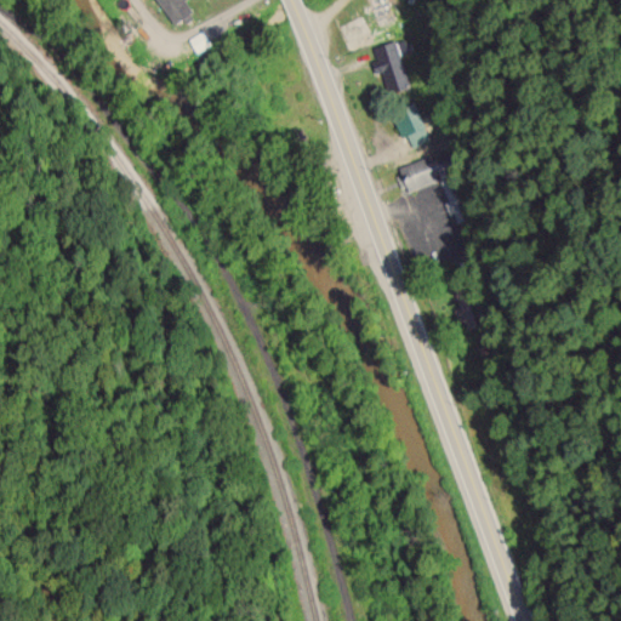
[(157,0),(175,26),(194,12),(186,1),(187,0),(157,0)]
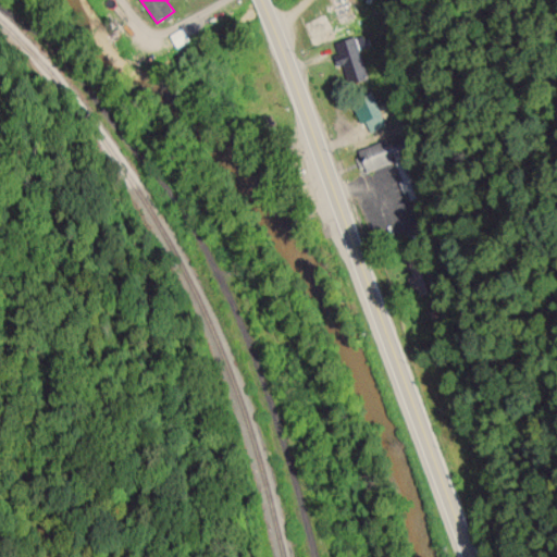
[(329,0),(338,24),(356,17),(347,0),(329,0)]
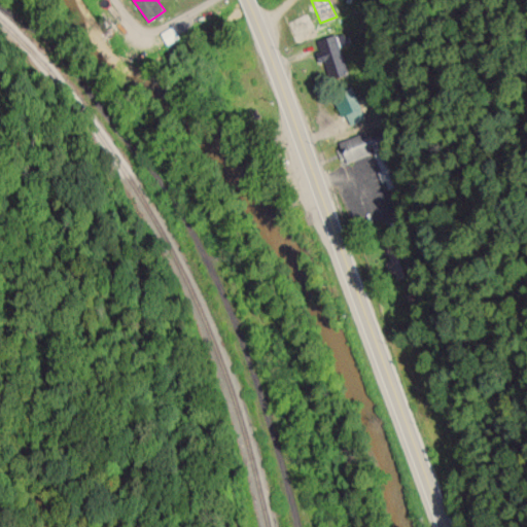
[(340,47),(347,44),(343,33),(317,41),(320,51),(316,53),(319,63),(324,61),(329,80),(349,74),(340,47)]
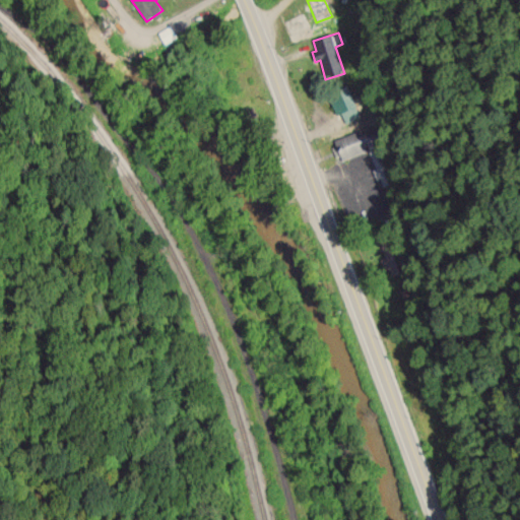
[(345,124),(361,119),(349,87),(329,94),(336,116),(342,114),(345,124)]
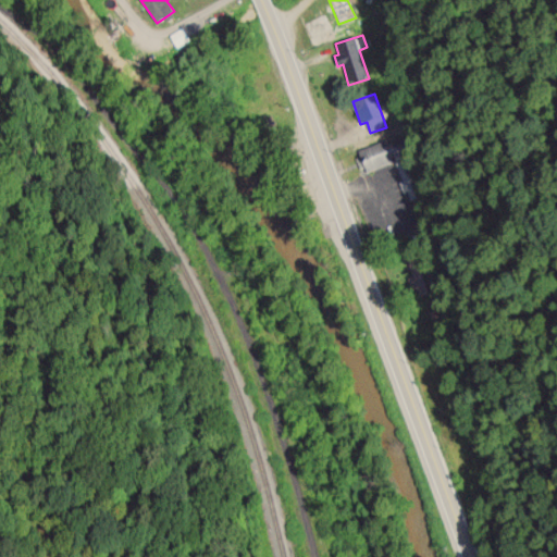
[(394,163),(407,200),(421,196),(407,155),(411,153),(405,134),(355,150),(362,173),(394,163)]
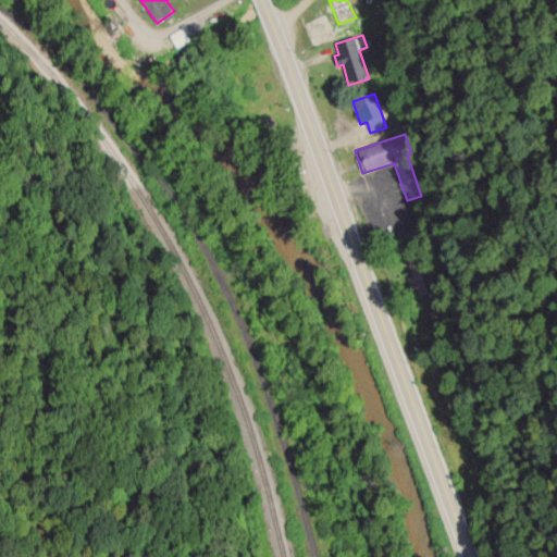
[(411,276),(415,296),(425,294),(417,251),(407,254),(411,276)]
